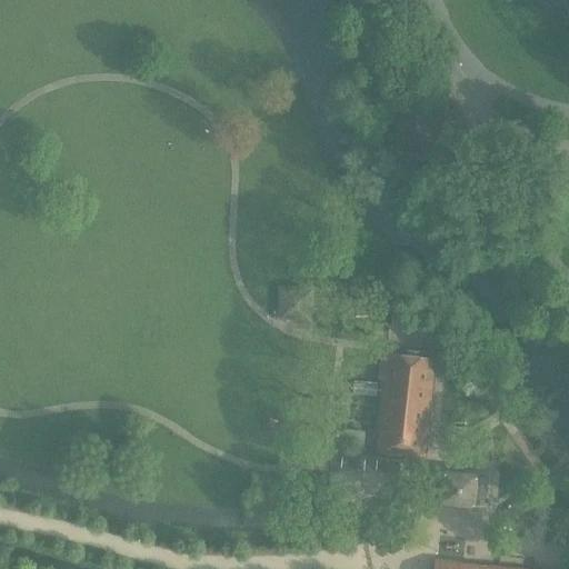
[(391,315),(390,328),(405,329),(406,316),(391,315)]
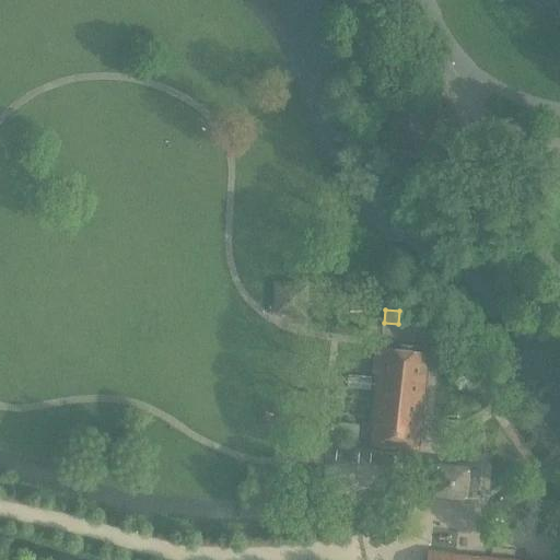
[(428,324),(443,341),(450,336),(435,318),(428,324)]
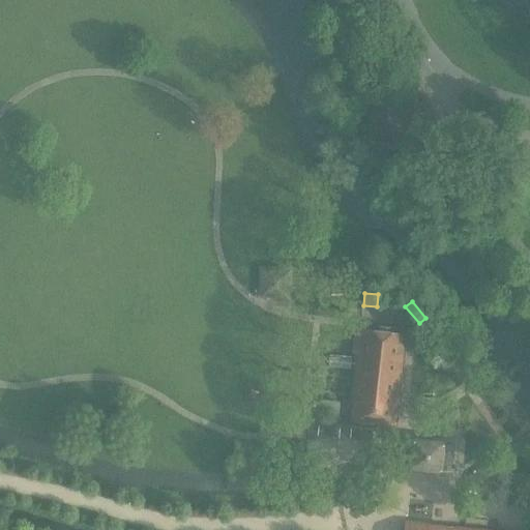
[(356,328),(353,355),(359,355),(352,422),(395,427),(406,334),(356,328)]
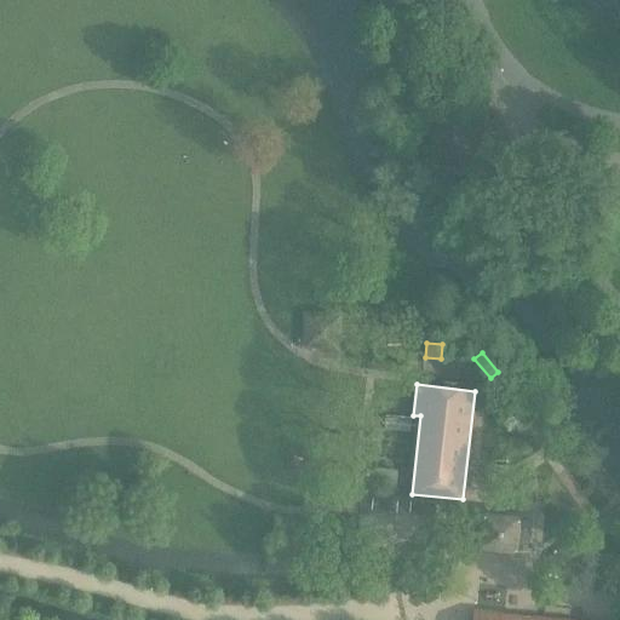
[(392,499),(367,495),(366,506),(391,509),(392,499)]
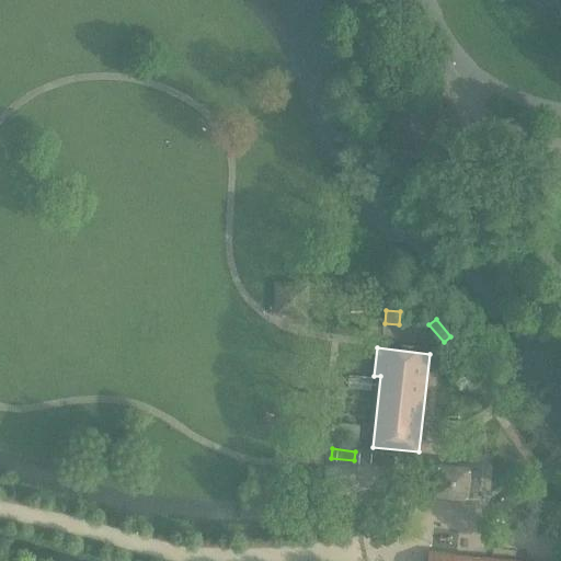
[(377,464),(400,466),(401,457),(377,454),(377,464)]
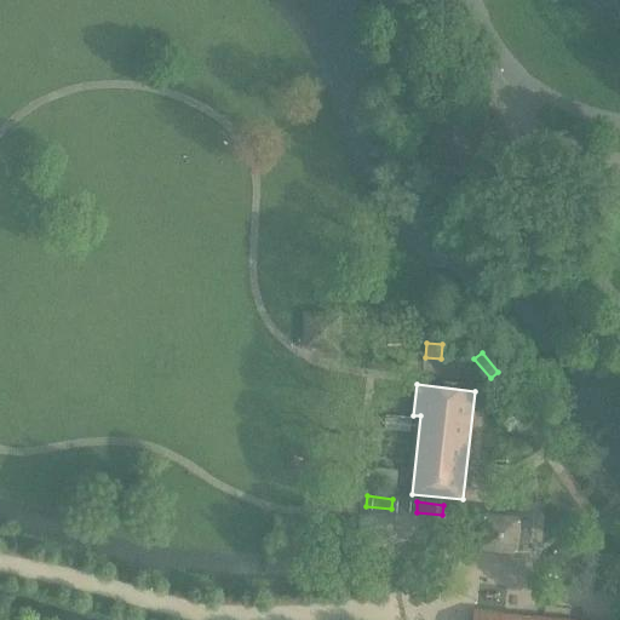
[(532,522),(520,521),(521,520),(484,516),(481,546),(517,550),(517,549),(528,550),(532,522)]
